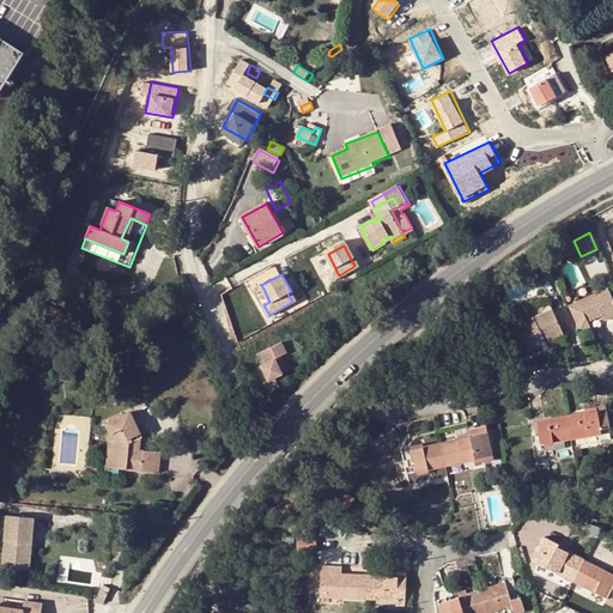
[(612,303),(606,287),(563,309),(570,326),(575,334),(586,331),(582,323),(596,317),(595,314),(600,313),(601,315),(604,320),(612,315),(612,303)]
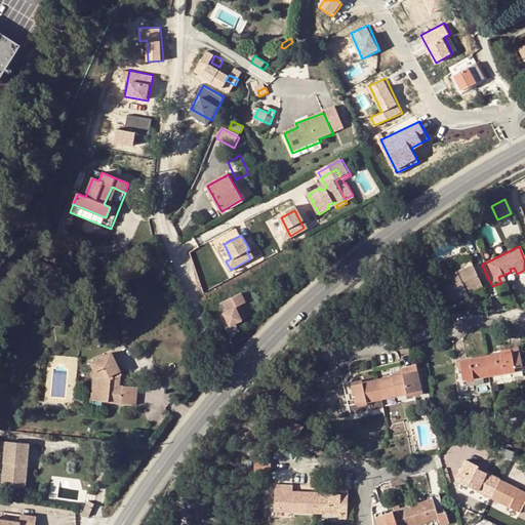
[(448,267),(451,272),(466,266),(462,259),(448,267)]
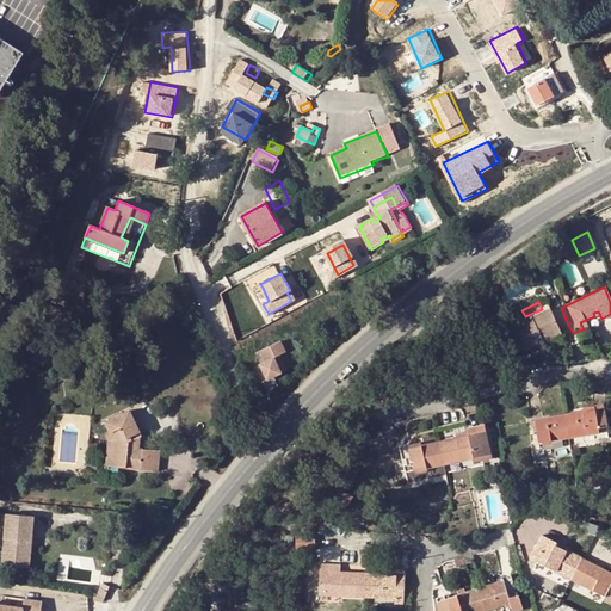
[(553,331),(542,309),(525,316),(506,326),(518,351),(547,338),(545,334),(553,331)]
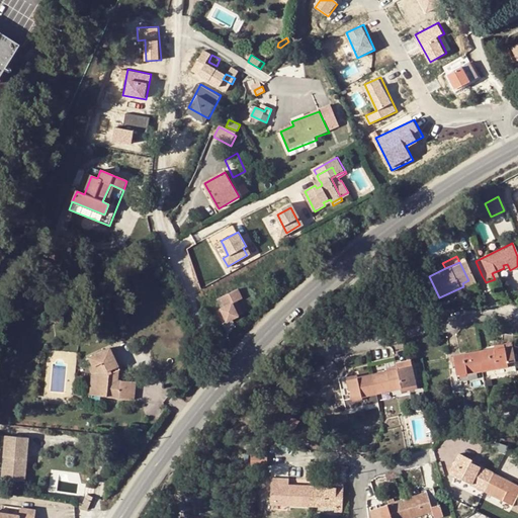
[(32,272),(28,282),(34,285),(39,275),(32,272)]
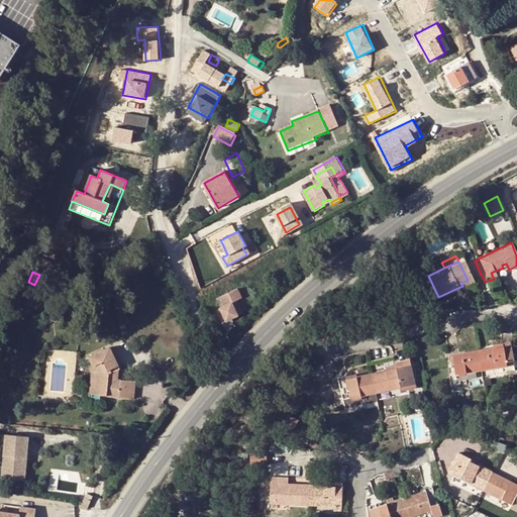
[(67,274),(63,283),(68,285),(72,276),(67,274)]
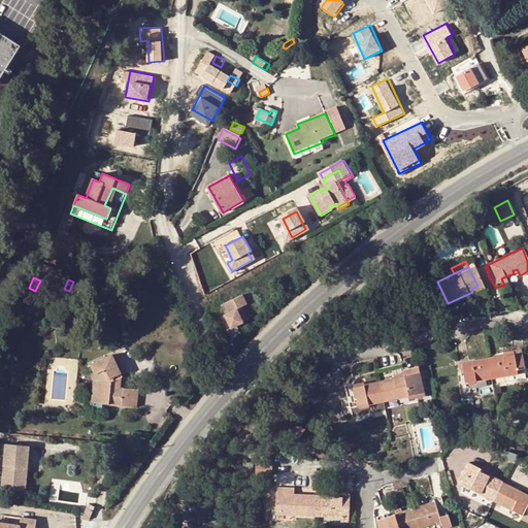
[(235,349),(231,341),(240,335),(237,326),(249,322),(242,308),(248,306),(243,296),(226,304),(230,314),(225,316),(231,329),(227,331),(231,340),(223,343),(227,353),(235,349)]
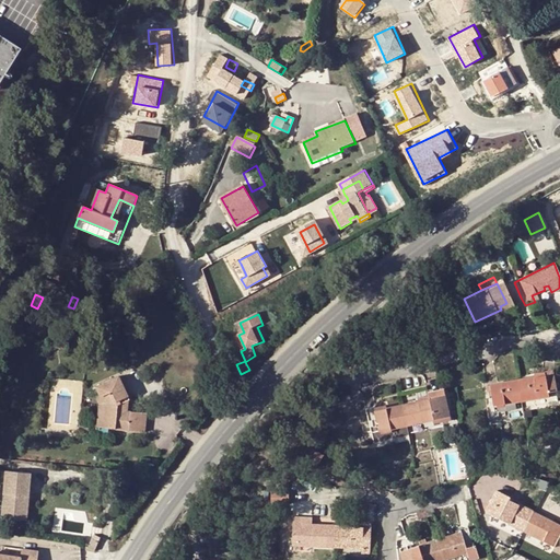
[(79,318),(80,333),(91,331),(91,321),(85,321),(84,317),(79,318)]
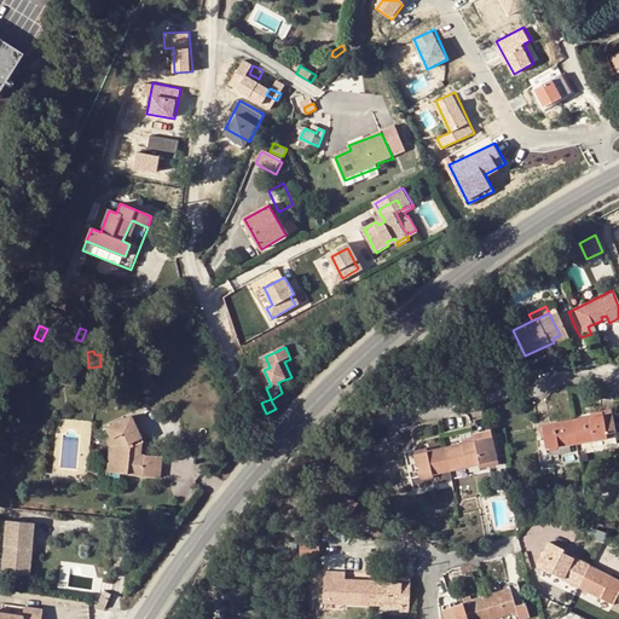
[(65,376),(65,381),(62,381),(62,386),(75,386),(76,376),(65,376)]
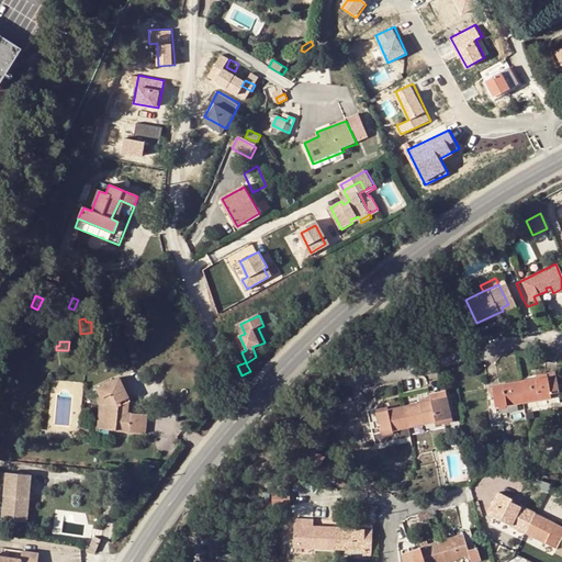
[(520,381),(524,403),(551,397),(550,394),(558,393),(554,372),(547,373),(547,377),(520,381)]
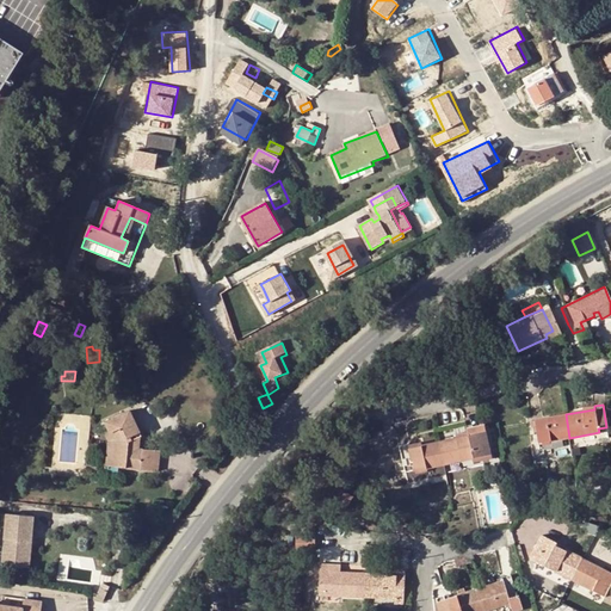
[(105,423),(110,433),(113,440),(113,460),(119,461),(118,468),(158,471),(160,451),(141,449),(134,449),(136,439),(142,437),(130,411),(105,423)]
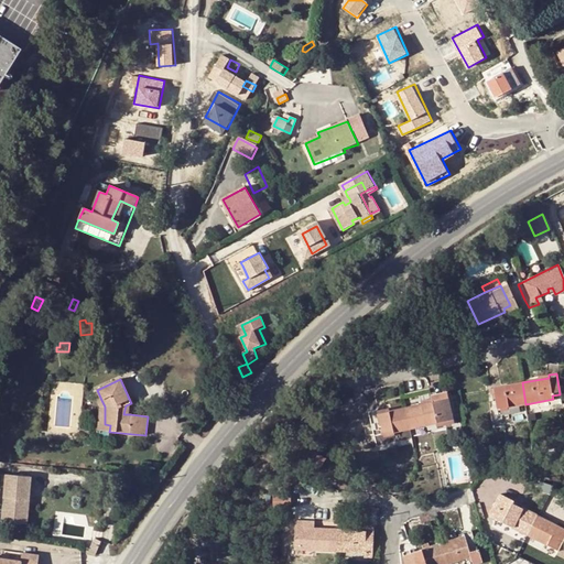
[(525,404),(522,382),(494,388),(497,409),(525,404)]
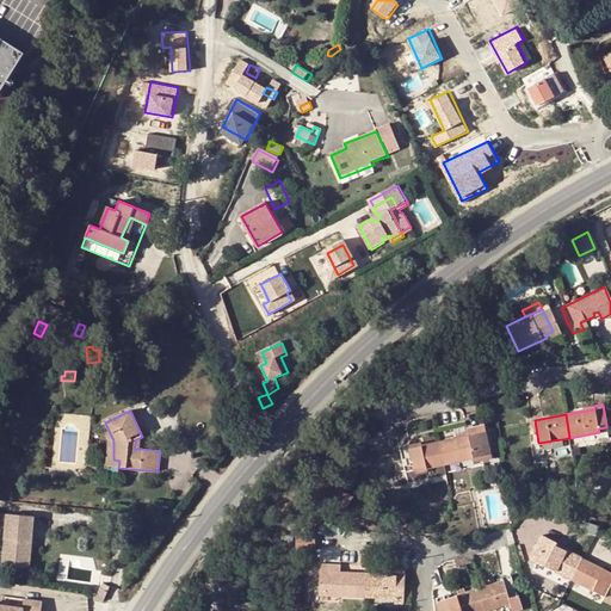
[(486,431),(439,442),(444,464),(491,454),(486,431)]
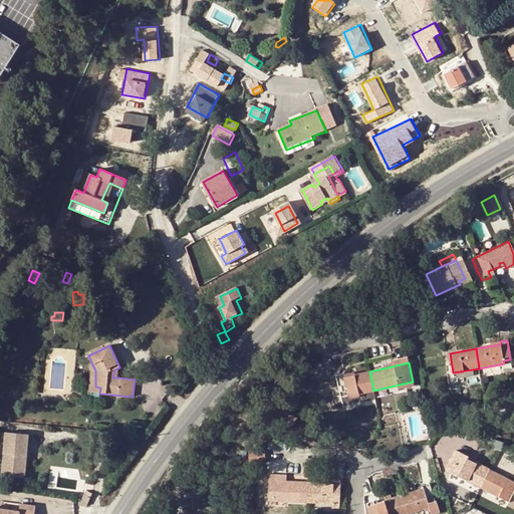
[(89,393),(99,394),(100,388),(95,387),(95,370),(92,364),(88,366),(90,372),(89,393)]
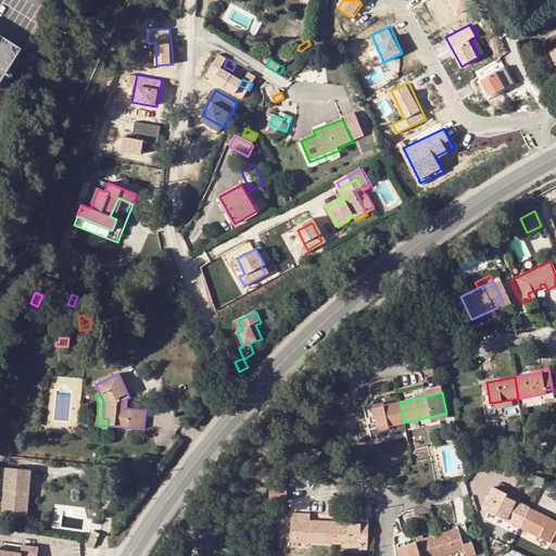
[(377,429),(404,422),(400,402),(371,408),(377,429)]
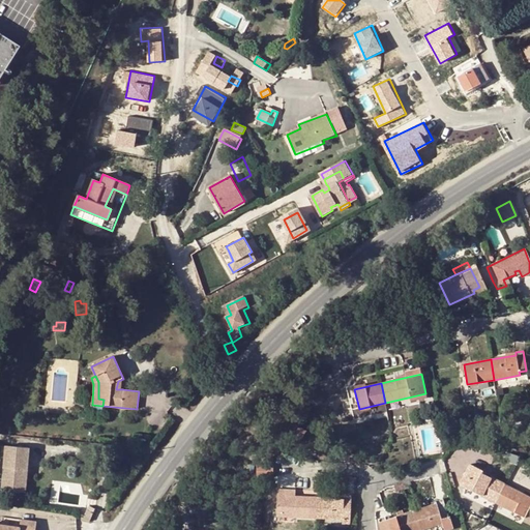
[(306,431),(293,422),(287,432),(300,441),(306,431)]
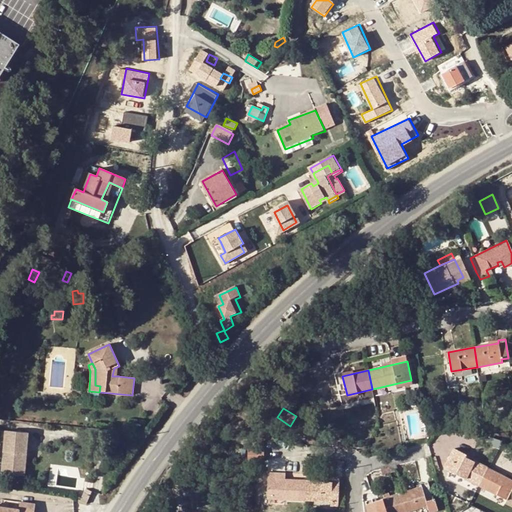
[(26,453),(30,454),(32,433),(9,431),(5,473),(24,475),(26,453)]
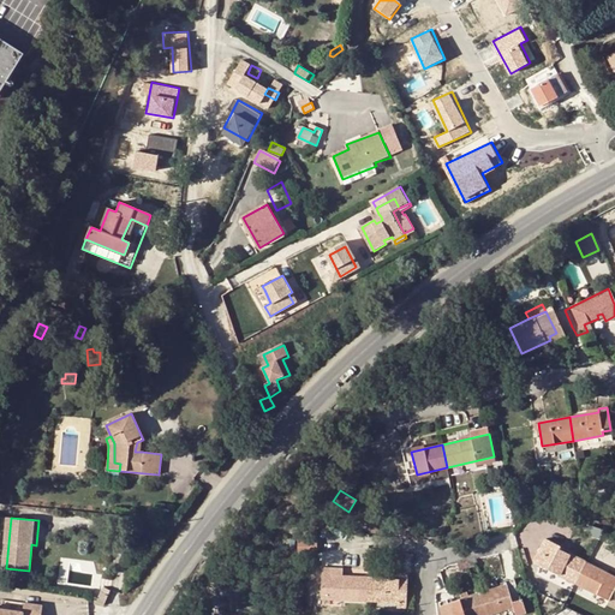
[(603,533),(605,529),(587,524),(584,535),(599,539),(603,533)]
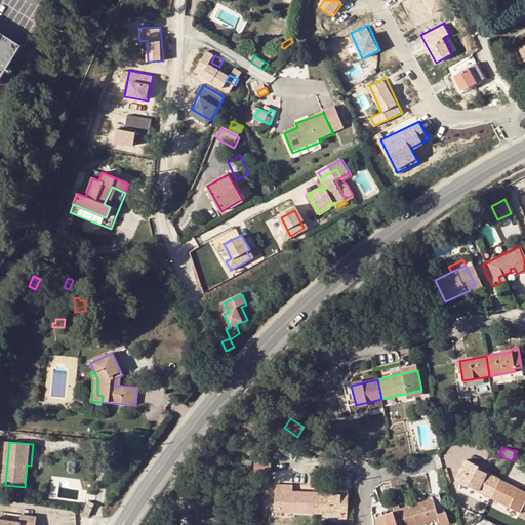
[(455,480),(491,498),(500,480),(477,469),(478,466),(466,459),(455,480)]
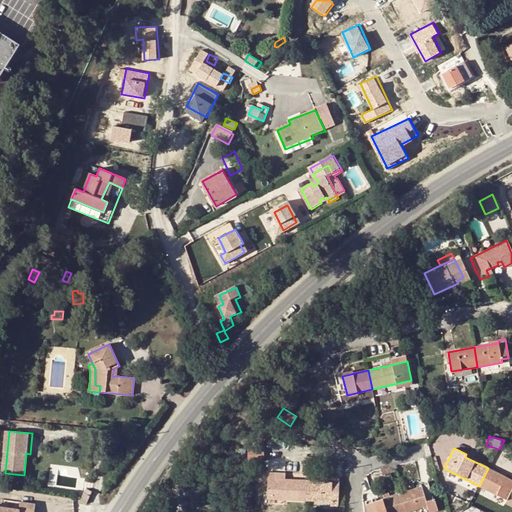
[(265,449),(250,449),(250,459),(265,460),(265,449)]
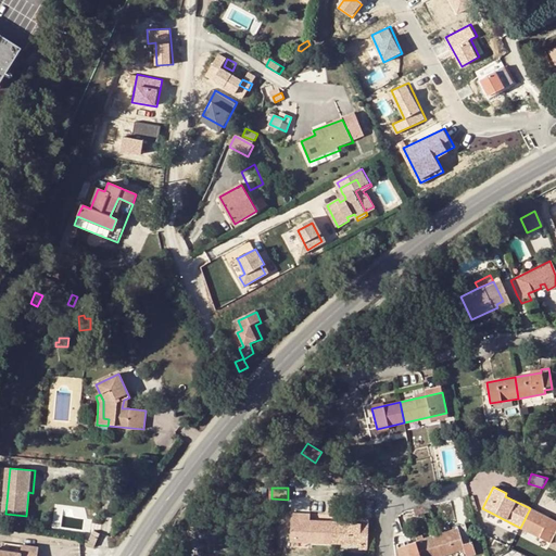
[(555,521),(530,508),(520,528),(551,543),(550,546),(555,550),(555,521)]
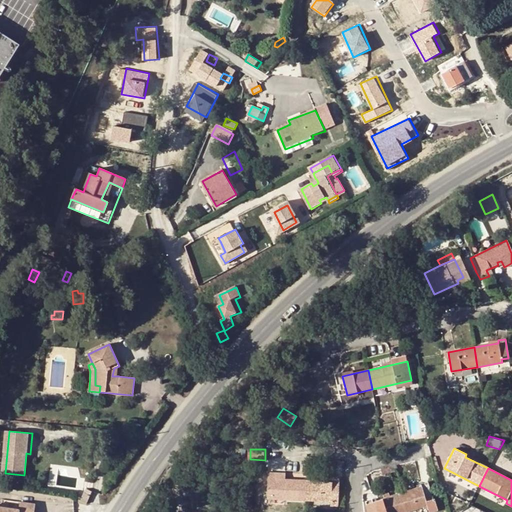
[(269,471),(269,476),(276,476),(276,480),(285,480),(286,472),(269,471)]
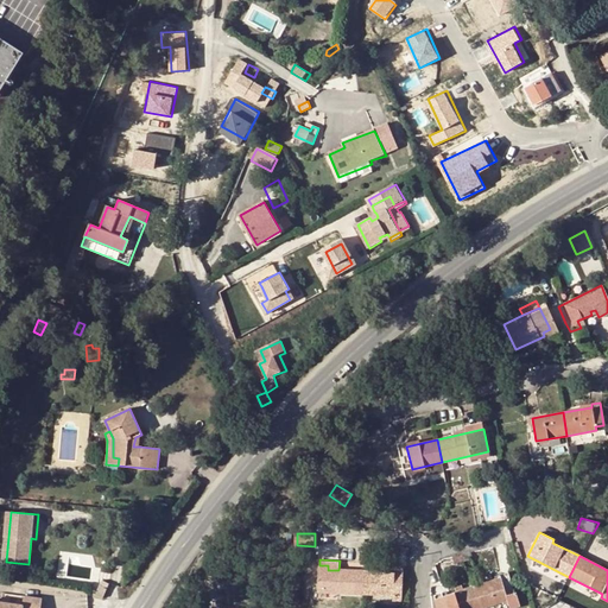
[(348,570),(339,570),(328,570),(328,565),(320,565),(318,587),(327,587),(327,593),(363,594),(365,571),(348,570)]
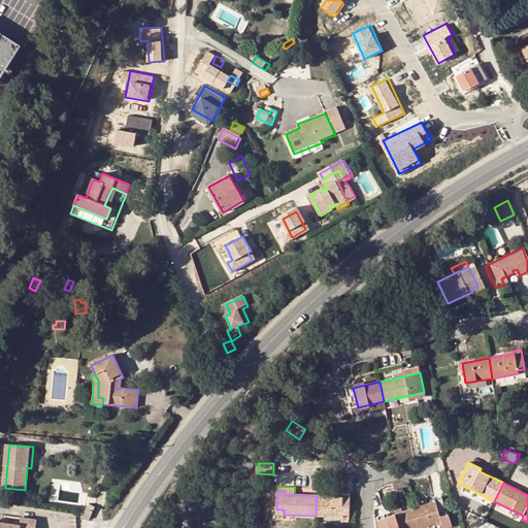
[(349,522),(350,503),(342,502),(342,497),(335,497),(317,496),(316,516),(341,517),(341,522),(349,522)]
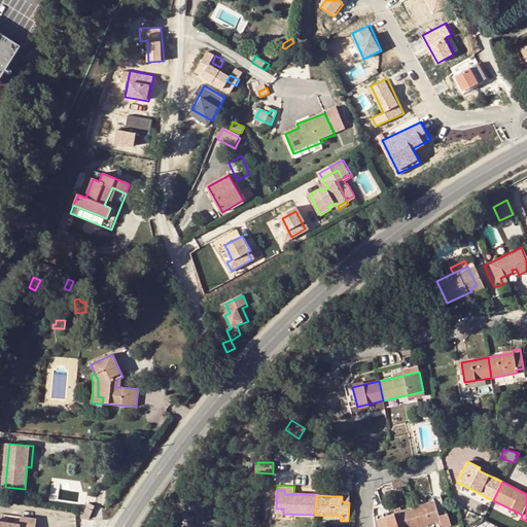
[(434,501),(409,508),(414,526),(418,526),(440,520),(442,526),(451,525),(448,514),(446,514),(441,496),(433,498),(434,501)]
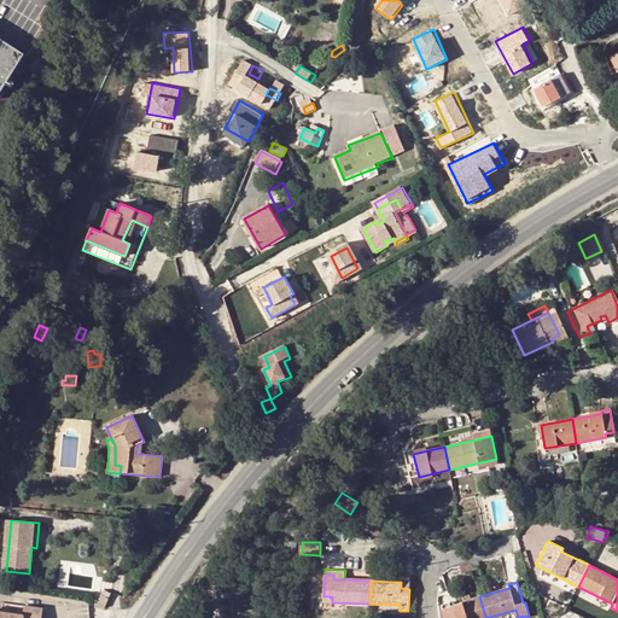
[(99,592),(93,601),(105,608),(110,600),(105,596),(99,592)]
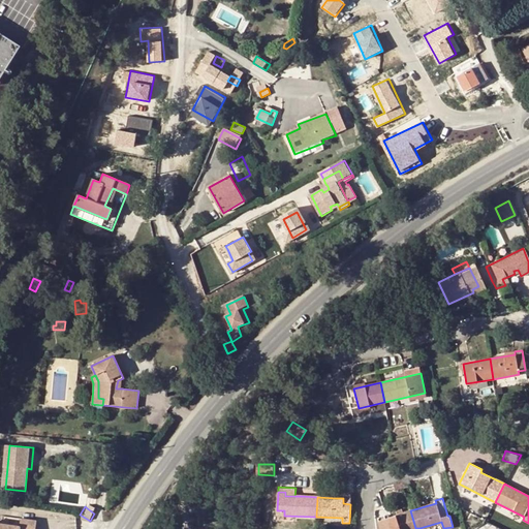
[(415,528),(410,510),(403,514),(402,508),(396,510),(397,516),(385,519),(384,516),(378,519),(380,528),(415,528)]
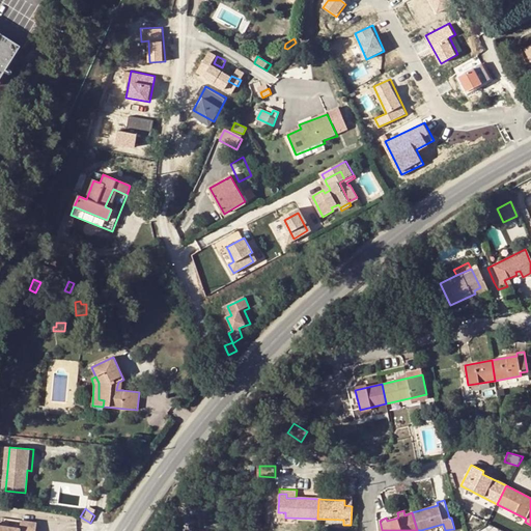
[(0,525),(0,530),(35,530),(37,522),(21,520),(20,527),(0,525)]
